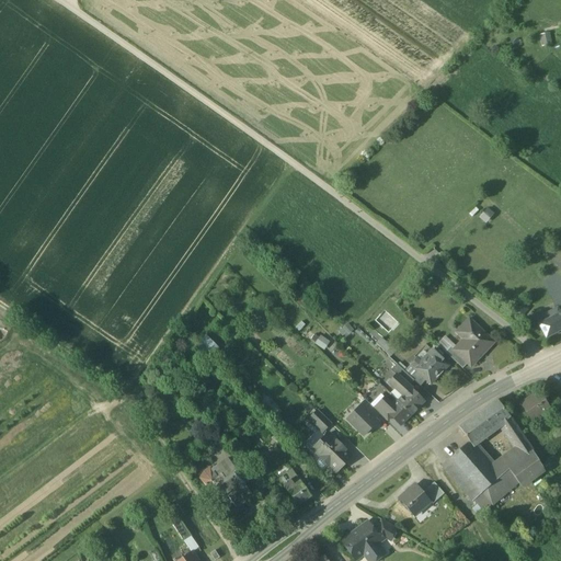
[(540,45),(550,44),(549,32),(539,34),(540,45)]
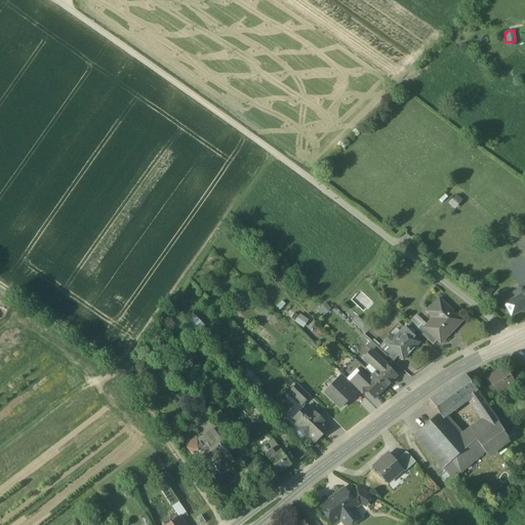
[(455,194),(447,203),(453,208),(461,200),(455,194)]
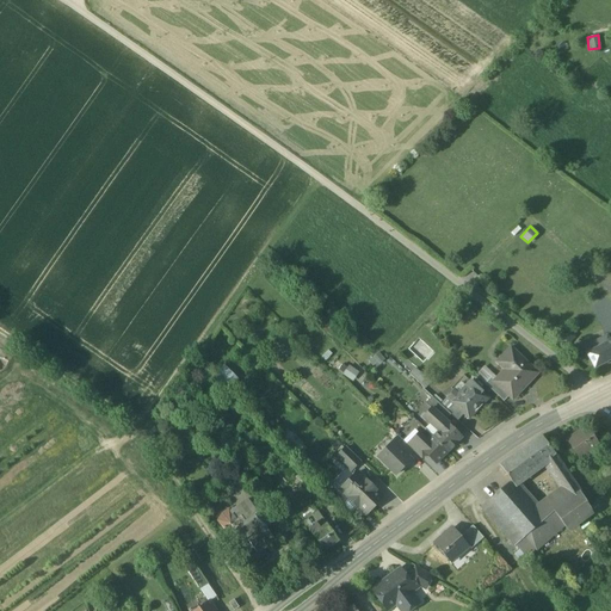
[(575,335),(569,331),(563,340),(568,344),(575,335)]
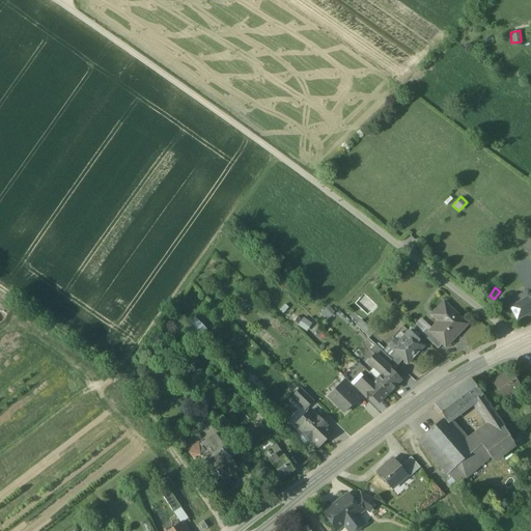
[(530,290),(507,302),(515,319),(530,311),(530,290)]
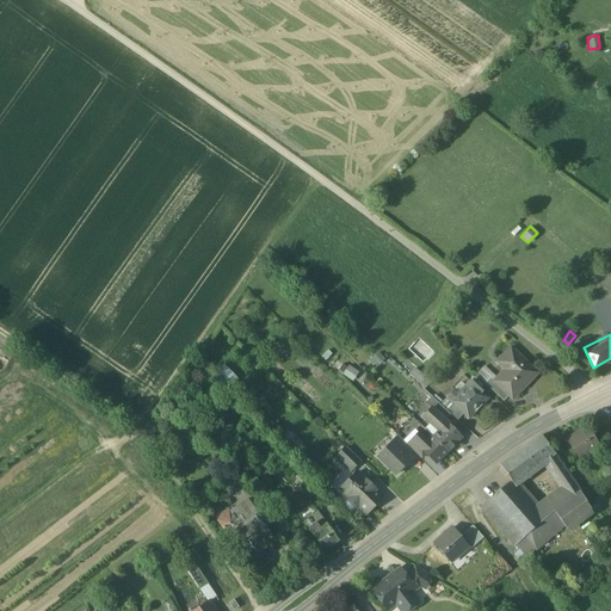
[(501,357),(510,365),(505,371),(504,370),(493,382),(508,397),(511,400),(530,380),(531,381),(538,374),(511,349),(501,357)]
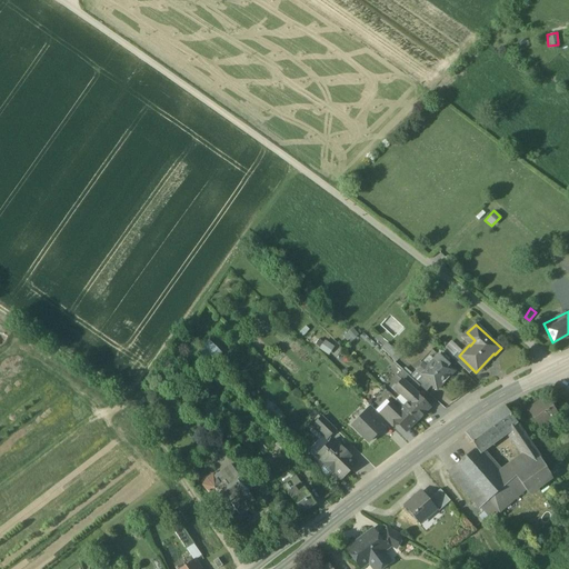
[(351,327),(342,337),(350,342),(358,332),(351,327)]
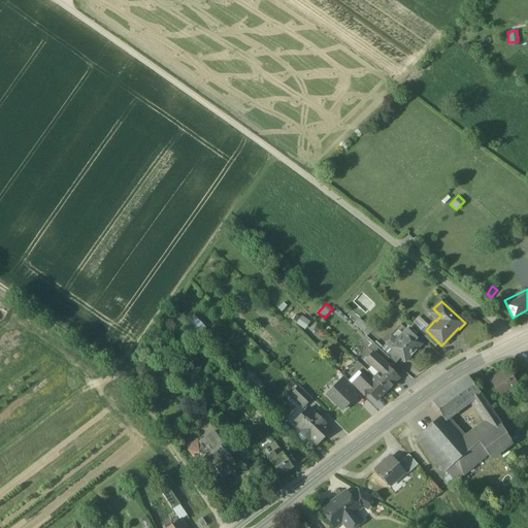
[(300,315),(295,323),(303,329),(309,321),(300,315)]
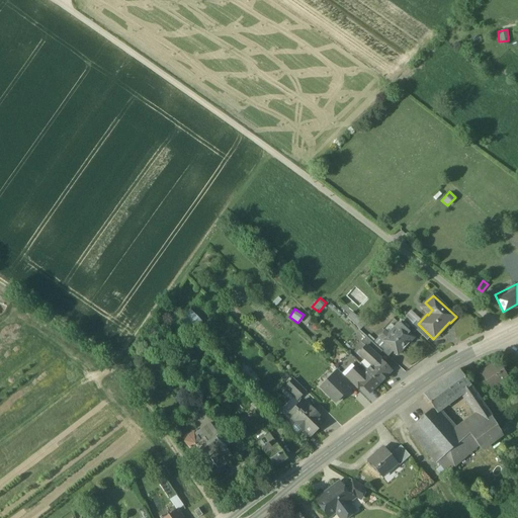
[(351,312),(346,318),(355,324),(359,318),(351,312)]
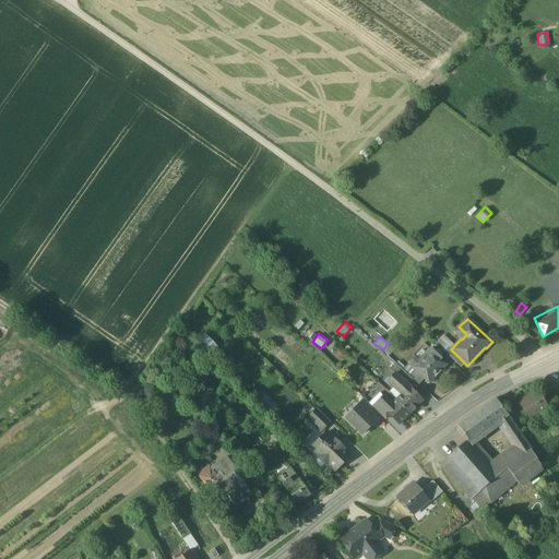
[(465,364),(451,349),(449,346),(444,352),(461,368),(465,364)]
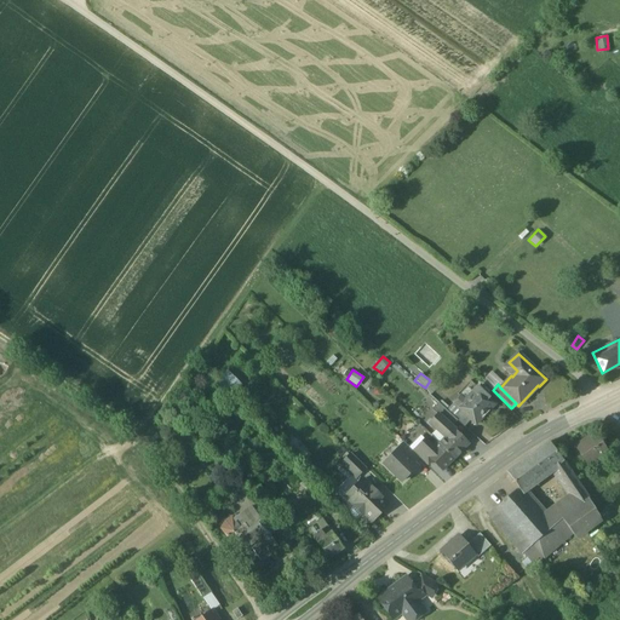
[(477,388),(465,401),(460,397),(454,403),(458,408),(460,412),(471,422),(476,426),(495,406),(477,388)]
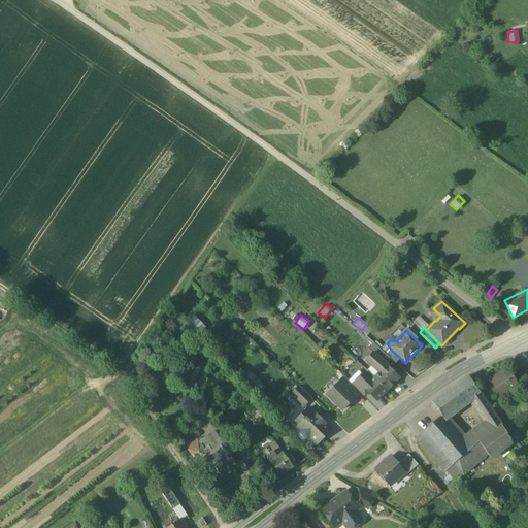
[(388,357),(377,348),(373,352),(372,354),(384,364),(389,358),(388,357)]
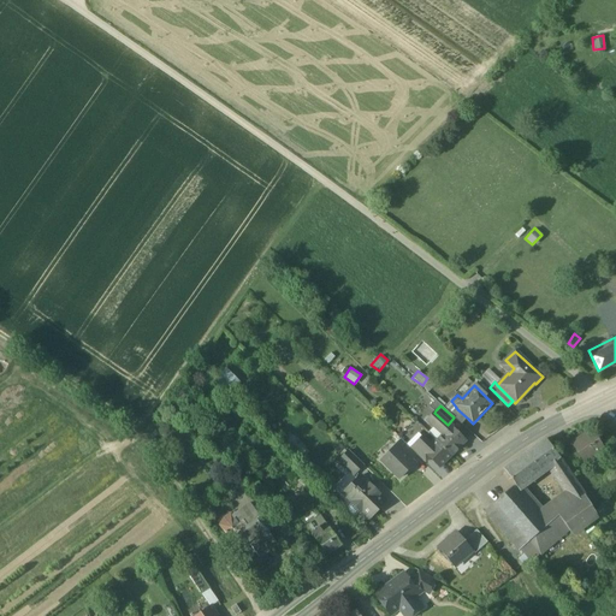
[(468,419),(457,409),(452,416),(454,418),(462,425),(468,419)]
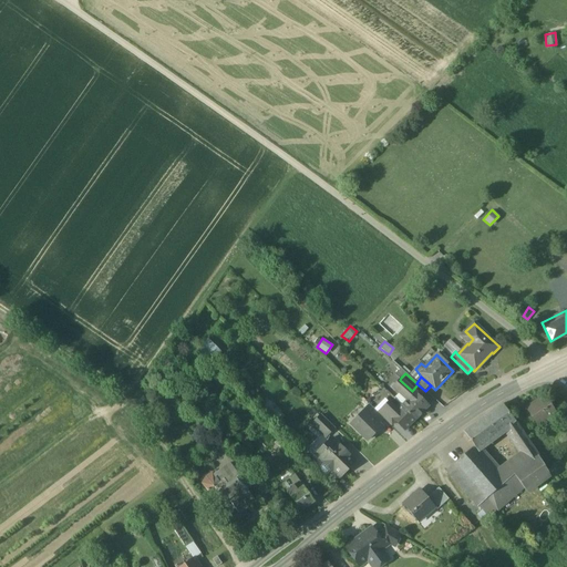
[(412,391),(400,380),(392,388),(408,401),(415,393),(412,391)]
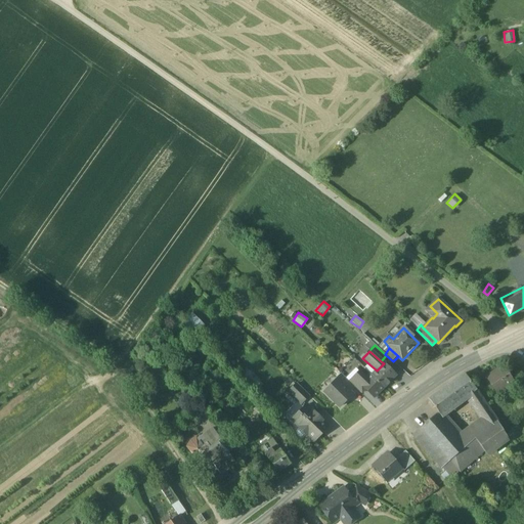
[(377,370),(372,376),(384,388),(396,375),(384,363),(377,370)]
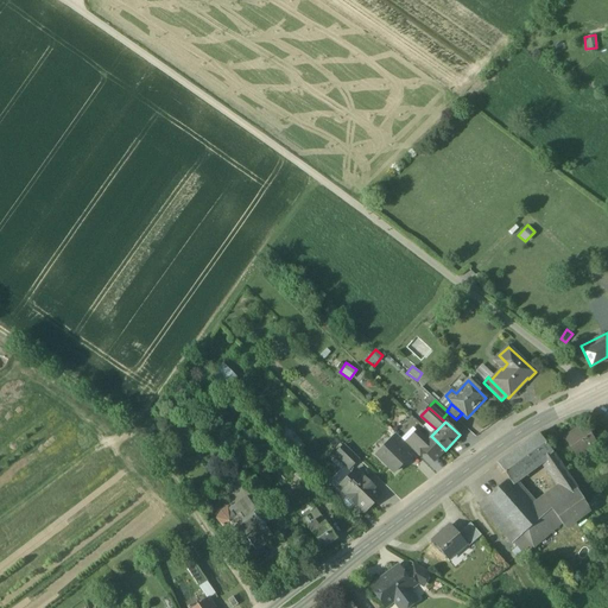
[(583,424),(564,437),(575,454),(583,448),(586,451),(596,444),(583,424)]
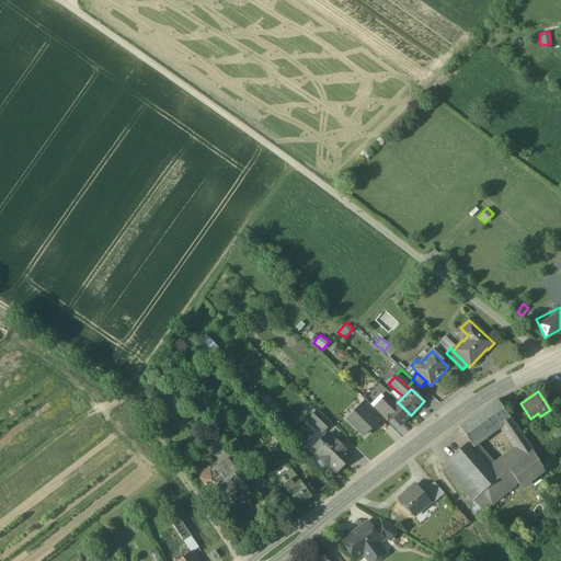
[(391,405),(385,398),(378,404),(391,416),(400,426),(411,415),(398,402),(397,400),(391,405)]
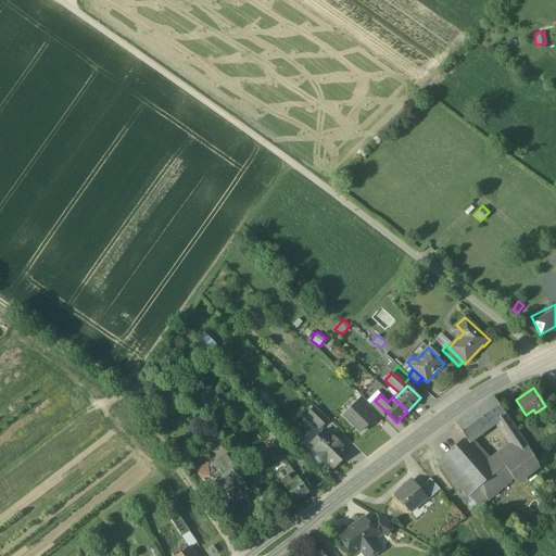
[(505,414),(492,396),(483,403),(495,420),(505,414)]
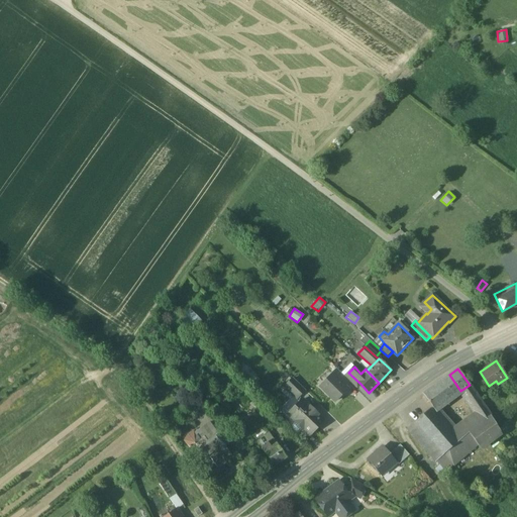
[(344,377),(337,370),(332,375),(344,387),(349,382),(344,377)]
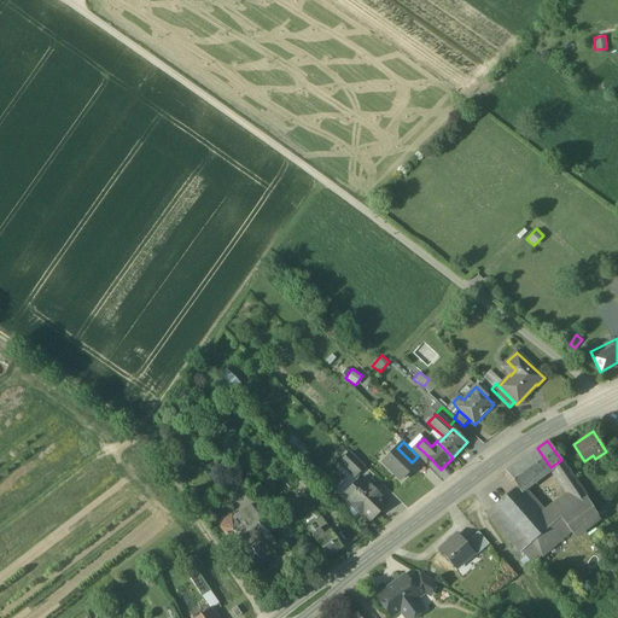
[(431,459),(417,445),(412,450),(418,456),(426,464),(431,459)]
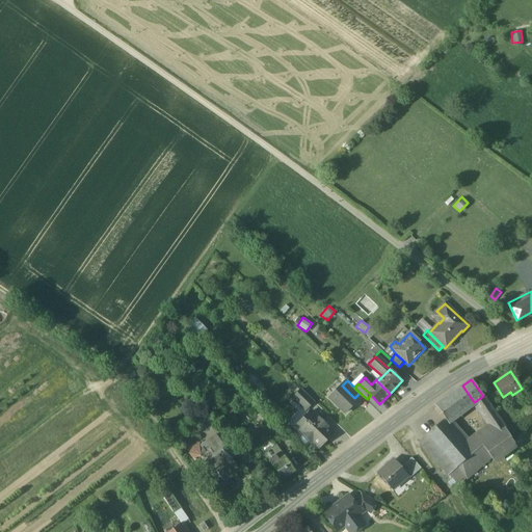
[(354,398),(342,386),(329,398),(345,414),(357,401),(354,398)]
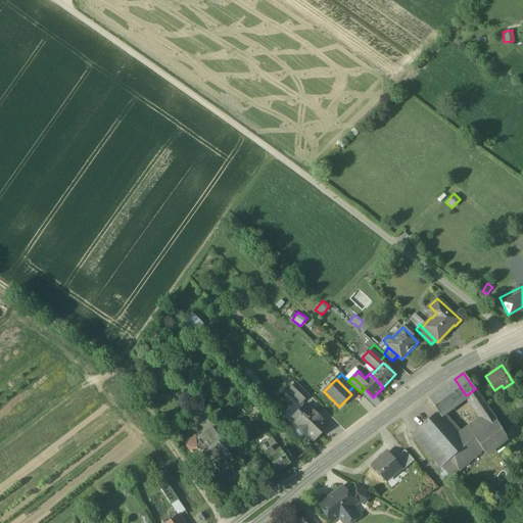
[(455,379),(440,390),(439,389),(437,391),(428,398),(437,412),(440,415),(466,395),(455,379)]
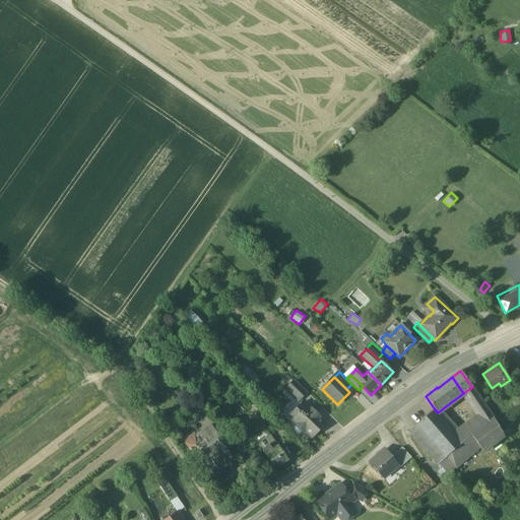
[(307,392),(295,381),(286,389),(298,400),(307,392)]
